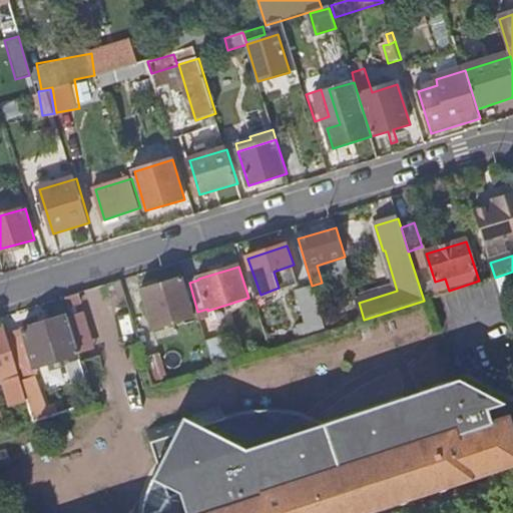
[(181,279),(143,291),(156,330),(194,318),(181,279)]
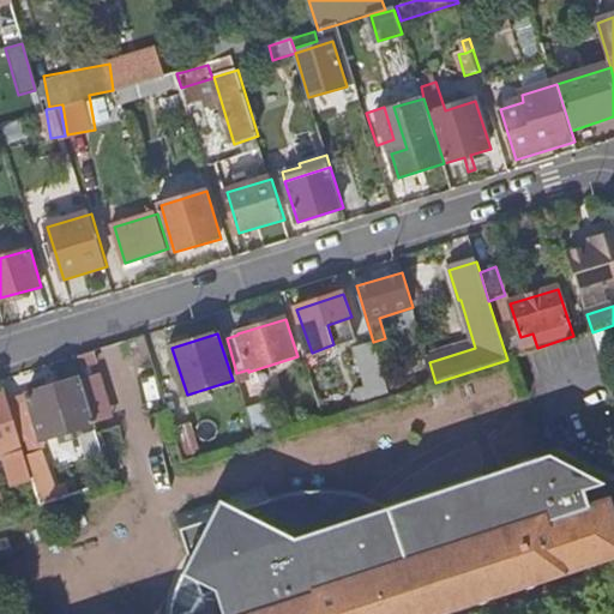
[(365,403),(390,396),(387,385),(374,343),(359,348),(371,387),(361,391),(365,403)]
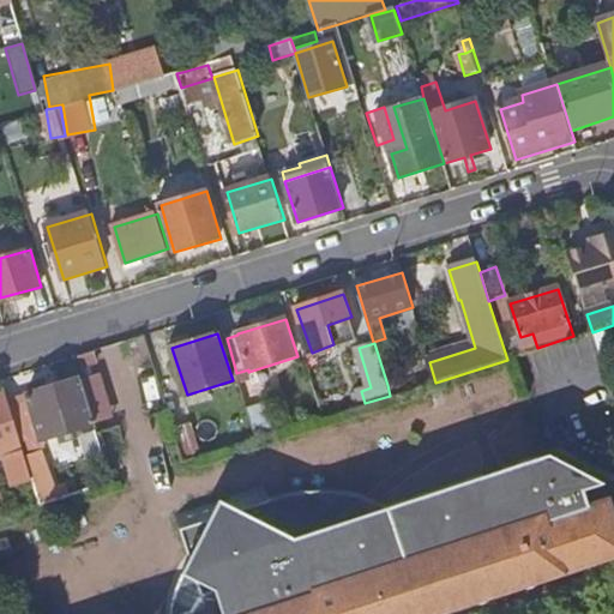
[(95,425),(113,419),(100,377),(82,383),(95,425)]
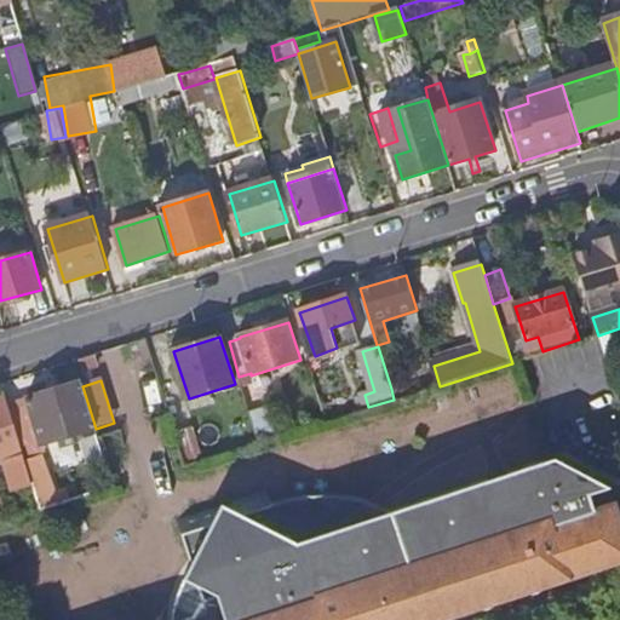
[(29,397),(29,399),(44,445),(96,429),(82,386),(81,382),(29,397)]
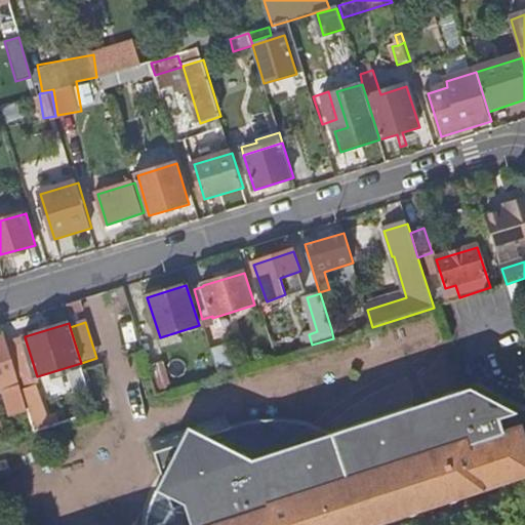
[(333,339),(353,333),(349,324),(331,329),(333,338),(333,339)]
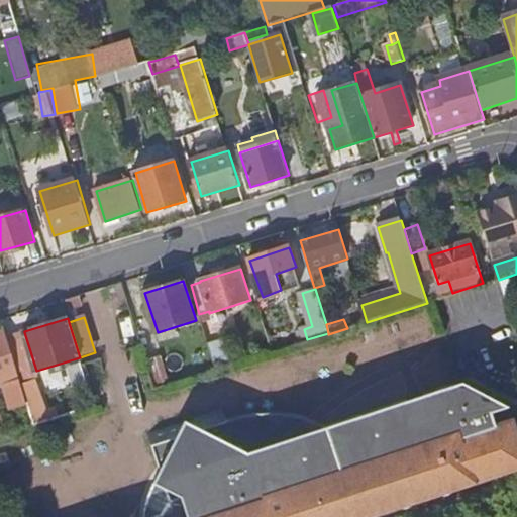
[(216,370),(214,364),(202,323),(193,325),(201,351),(195,353),(202,375),(216,370)]
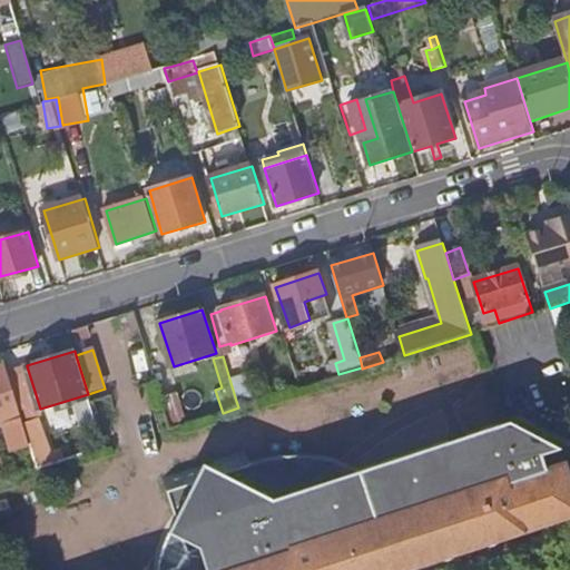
[(15,451),(31,446),(29,438),(21,414),(9,372),(5,357),(0,359),(0,415),(3,415),(15,451)]
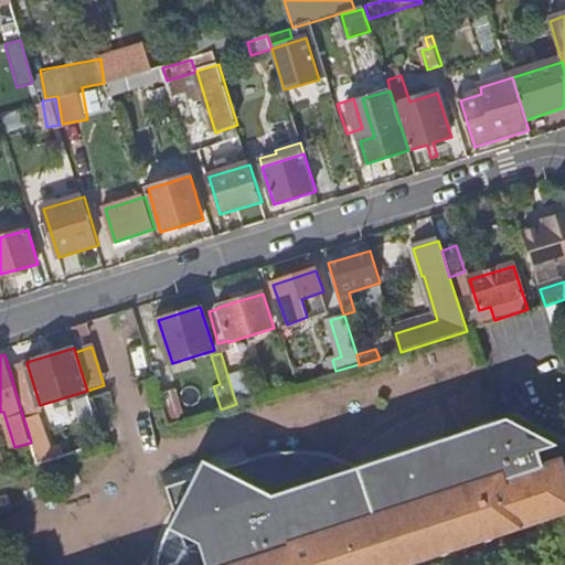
[(21,411),(40,405),(27,363),(9,369),(21,411)]
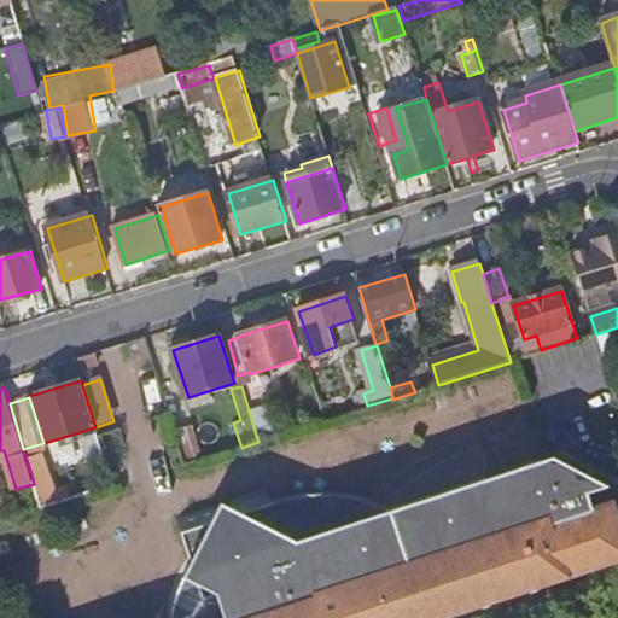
[(258,442),(266,439),(264,431),(256,435),(258,442)]
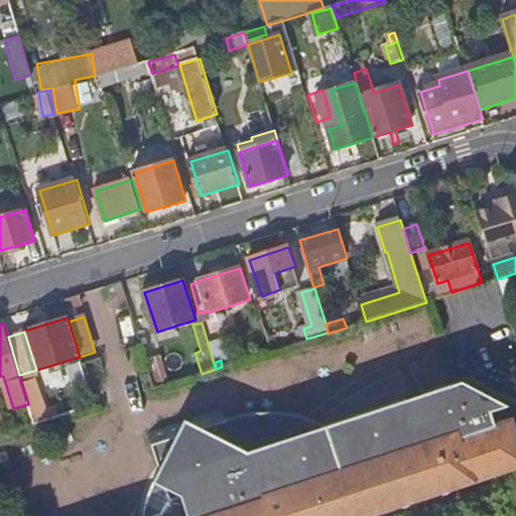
[(156,387),(178,381),(174,370),(153,377),(156,387)]
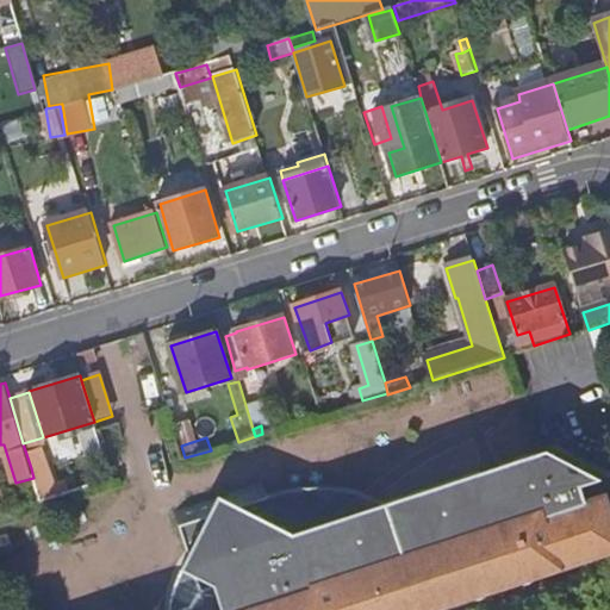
[(433,609),(609,552),(609,497),(608,491),(589,497),(584,481),(605,474),(545,450),(381,503),(281,535),(265,485),(175,514),(191,559),(203,595),(225,587),(231,609),(433,609)]
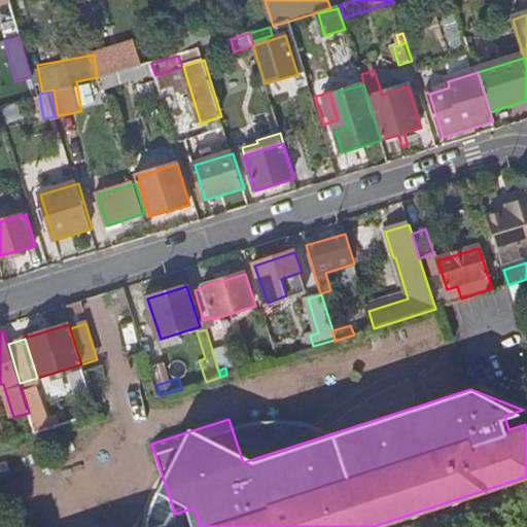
[(71,403),(77,422),(97,416),(92,398),(71,403)]
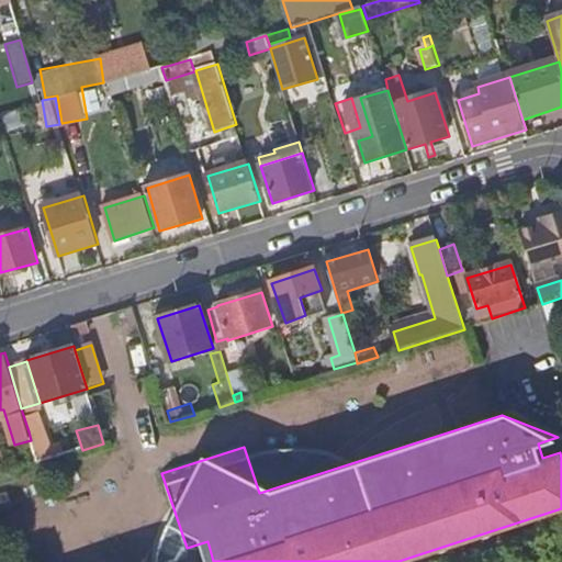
[(32,444),(40,441),(36,429),(29,431),(31,440),(32,444)]
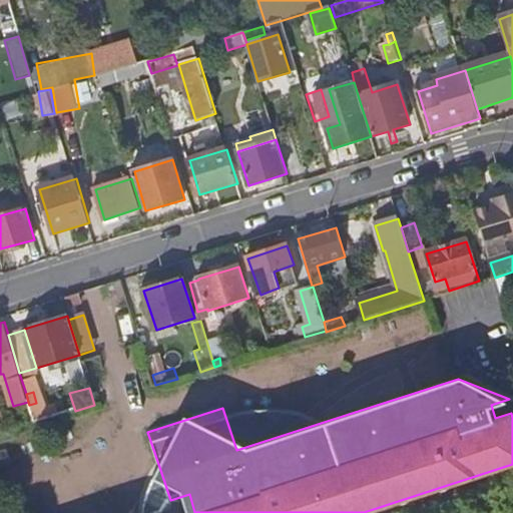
[(0,434),(9,432),(0,401),(0,434)]
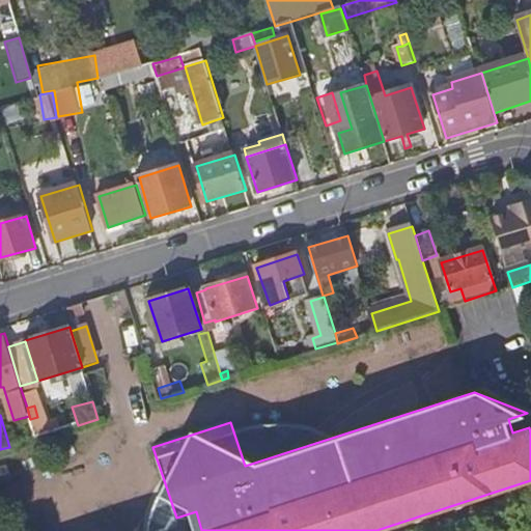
[(36,439),(44,437),(37,417),(30,419),(36,439)]
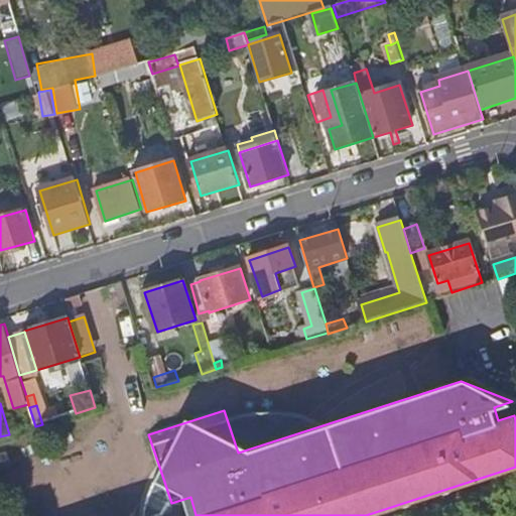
[(238,453),(323,425),(308,418),(293,413),(272,411),(257,410),(232,409),(224,410),(238,453)]
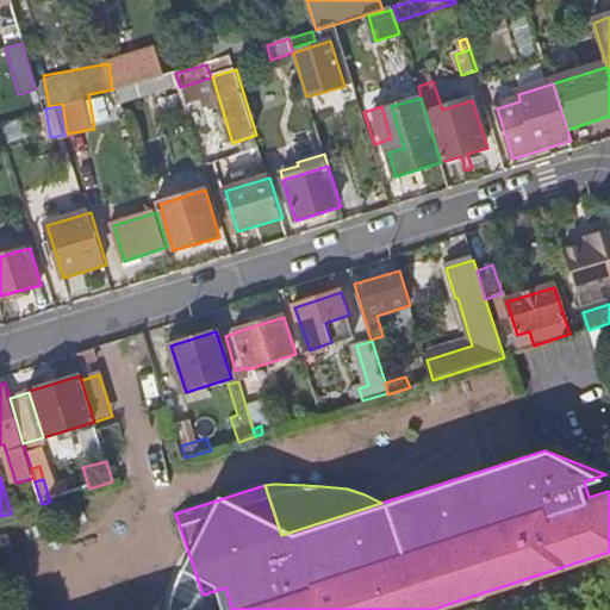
[(231,609),(225,587),(203,595),(191,559),(187,562),(184,568),(179,576),(175,585),(174,591),(172,601),(170,609),(231,609)]
